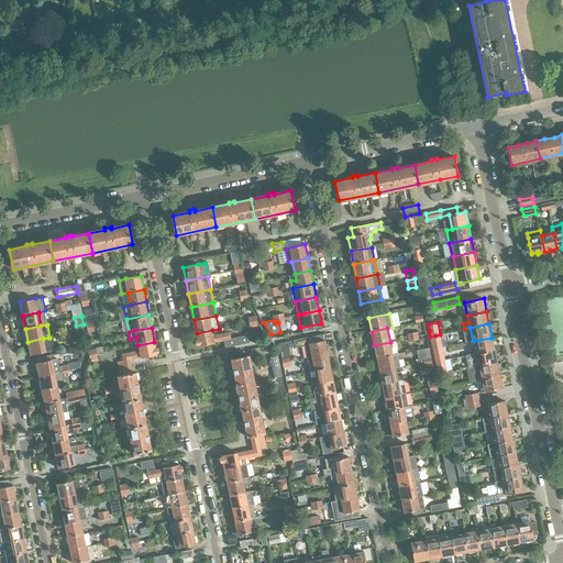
[(212,330),(197,333),(198,340),(196,341),(196,345),(199,345),(199,346),(214,343),(231,340),(230,331),(213,335),(212,330)]
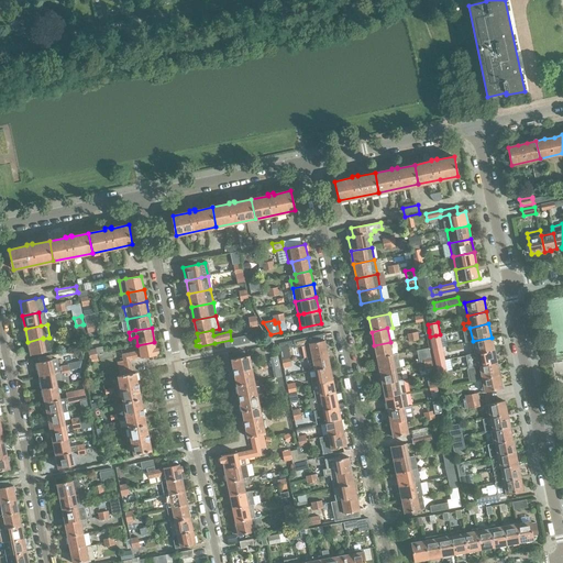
[(52,351),(48,338),(43,339),(43,338),(28,342),(31,354),(52,351)]
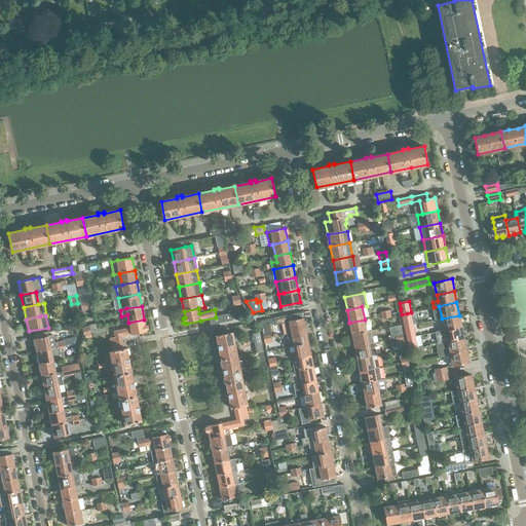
[(276,325),(285,323),(287,322),(286,315),(274,318),(276,325)]
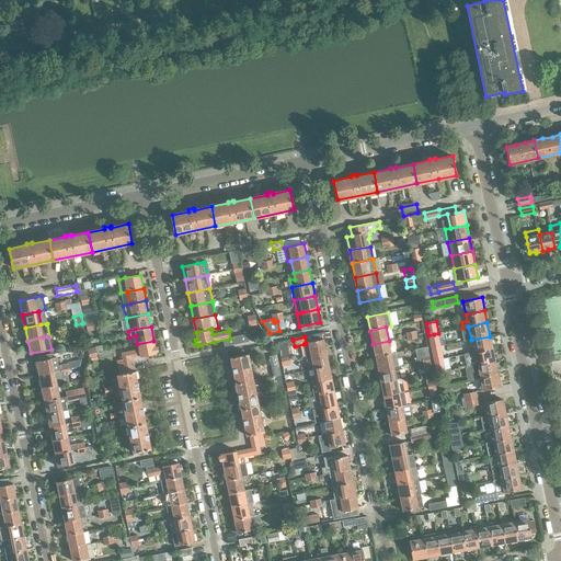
[(305,336),(306,343),(304,344),(306,356),(311,355),(327,352),(324,340),(309,342),(308,336),(305,336)]
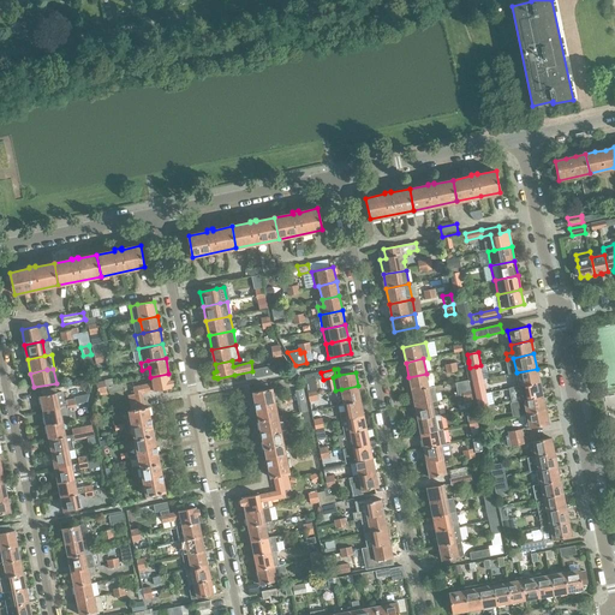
[(537,369),(517,372),(519,386),(539,382),(537,369)]
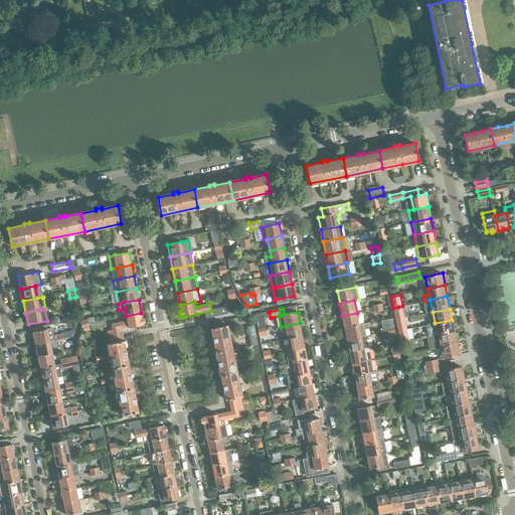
[(141,313),(126,316),(127,320),(111,323),(112,329),(113,331),(120,329),(130,327),(130,328),(144,325),(143,324),(145,323),(145,319),(142,319),(141,313)]
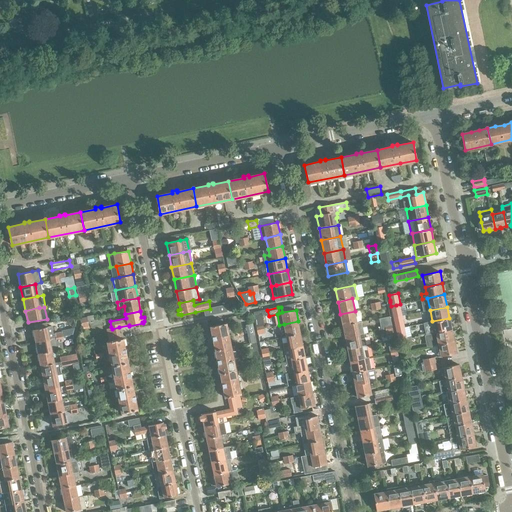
[(358,323),(355,311),(340,314),(343,326),(358,323)]
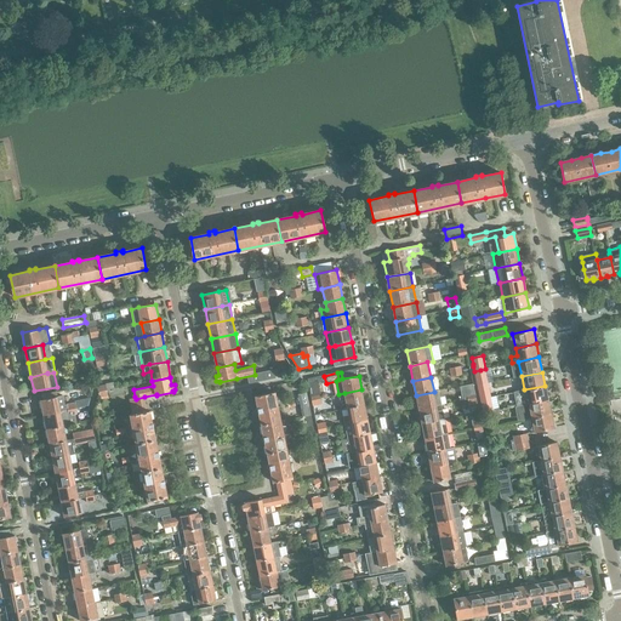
[(518,405),(527,404),(548,399),(545,386),(524,389),(514,392),(518,405)]
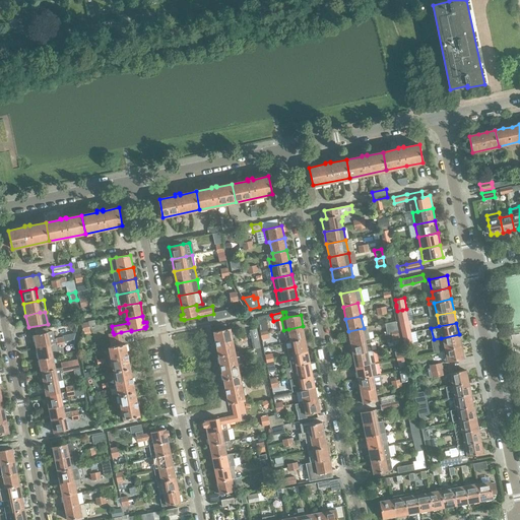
[(390,325),(392,334),(398,333),(396,324),(390,325)]
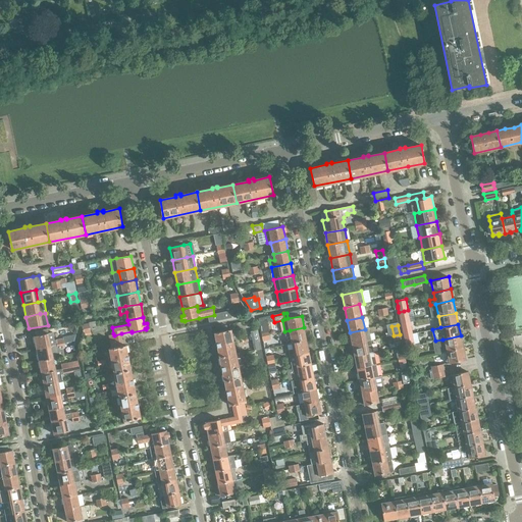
[(409,334),(413,333),(411,326),(402,328),(403,331),(404,335),(409,334)]
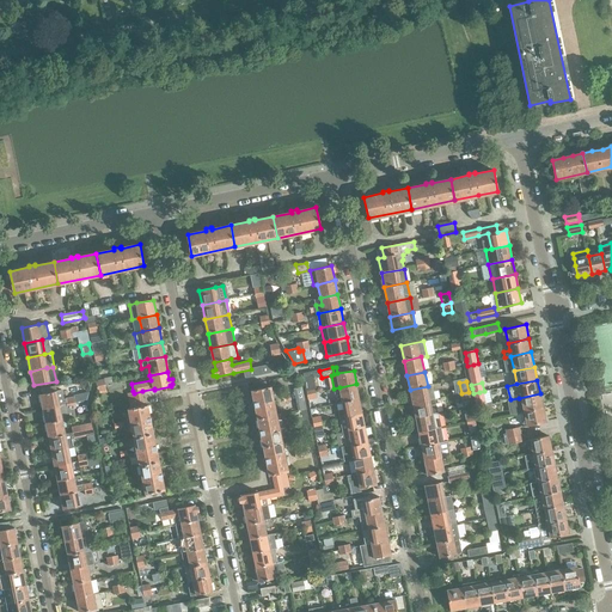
[(342,403),(360,399),(356,384),(340,387),(334,389),(335,396),(341,395),(342,403)]
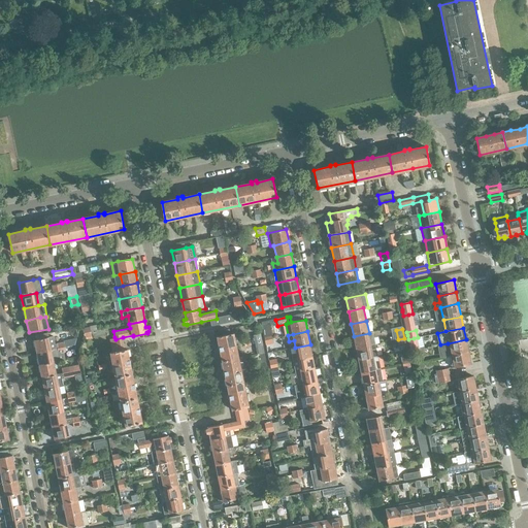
[(354,336),(356,349),(375,344),(373,332),(369,333),(354,336)]
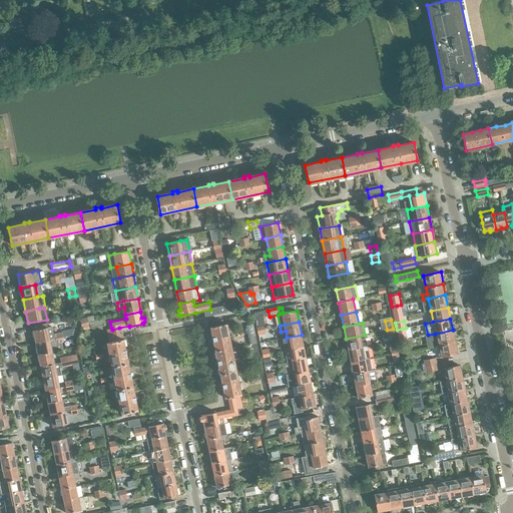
[(211,327),(215,351),(232,348),(231,343),(233,342),(230,329),(228,329),(227,324),(211,327)]
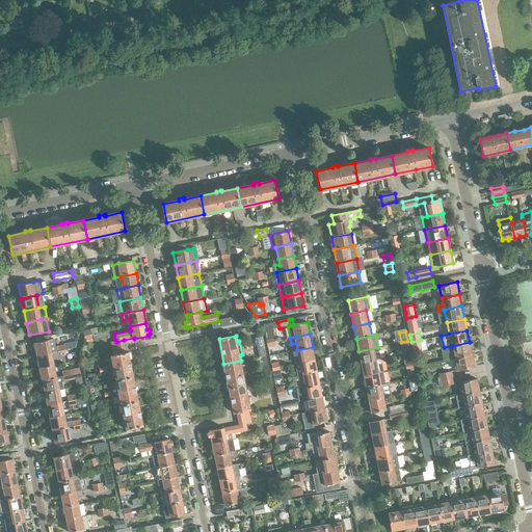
[(34,343),(37,356),(56,352),(53,339),(34,343)]
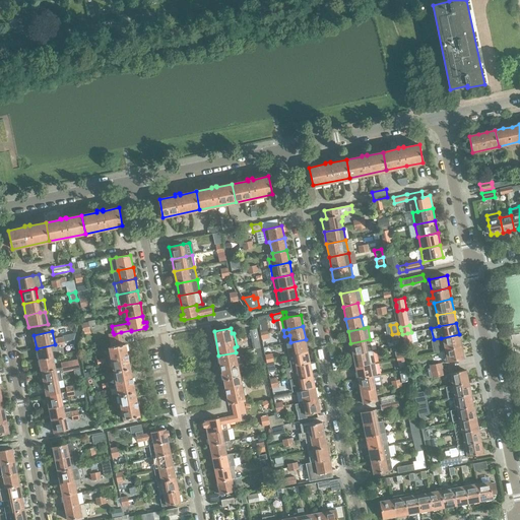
[(108,333),(109,341),(122,338),(121,332),(114,334),(113,332),(108,333)]
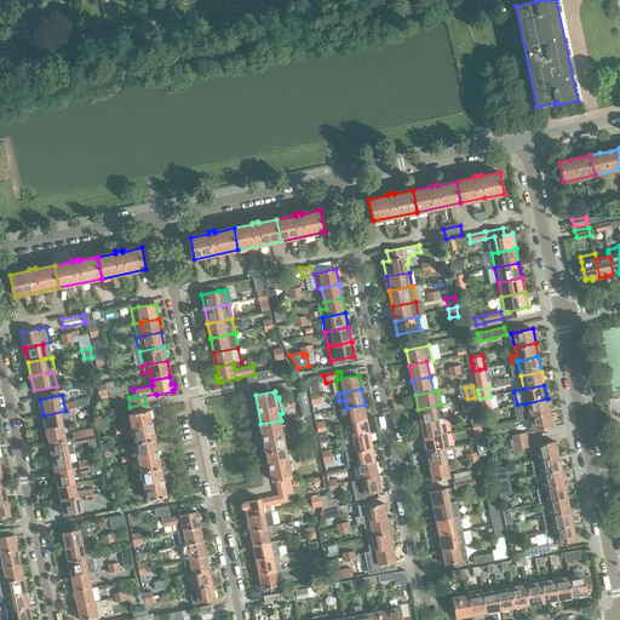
[(486,397),(480,399),(481,405),(482,413),(493,411),(491,396),(486,397)]
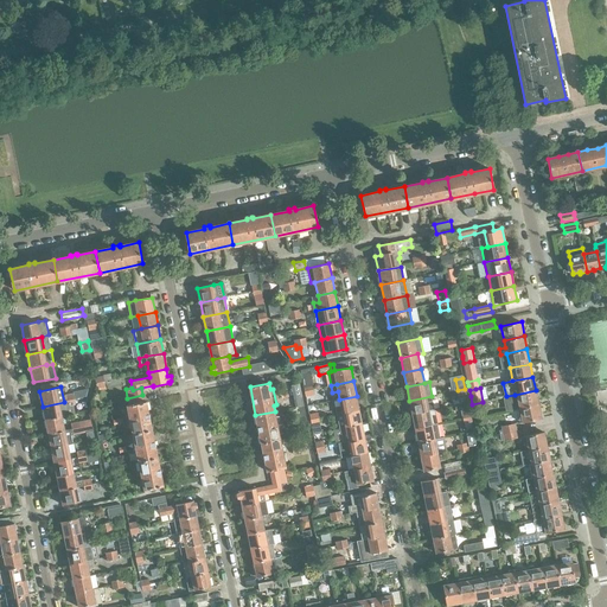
[(536,390),(515,395),(518,409),(538,404),(536,390)]
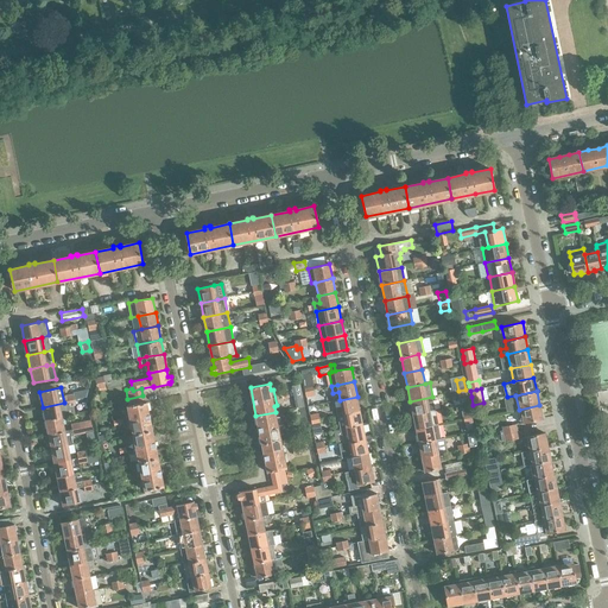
[(144,403),(143,396),(127,399),(128,405),(127,405),(128,406),(144,403)]
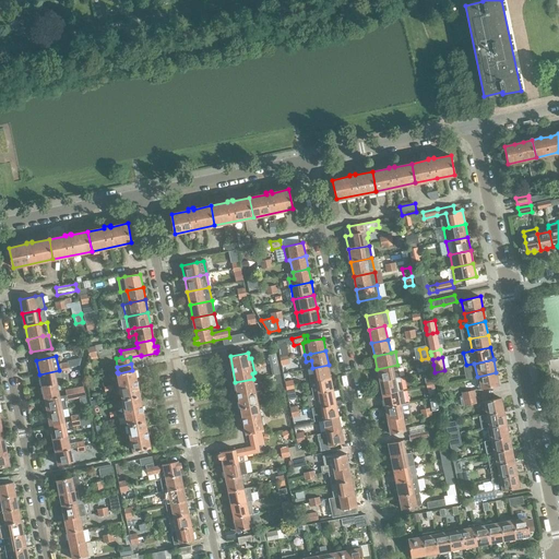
[(308,369),(309,376),(310,381),(331,377),(329,365),(312,368),(308,369)]
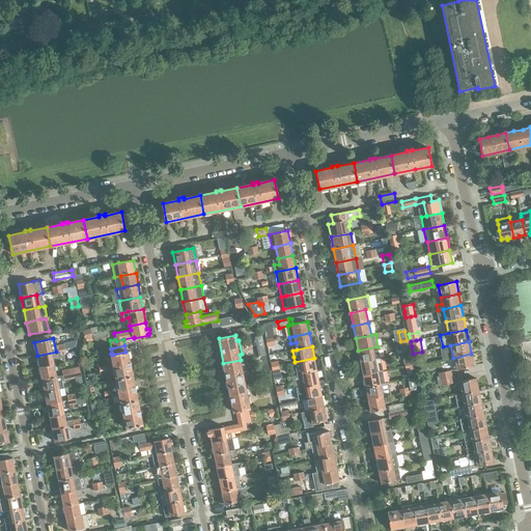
[(381,359),(378,346),(358,351),(361,362),(381,359)]
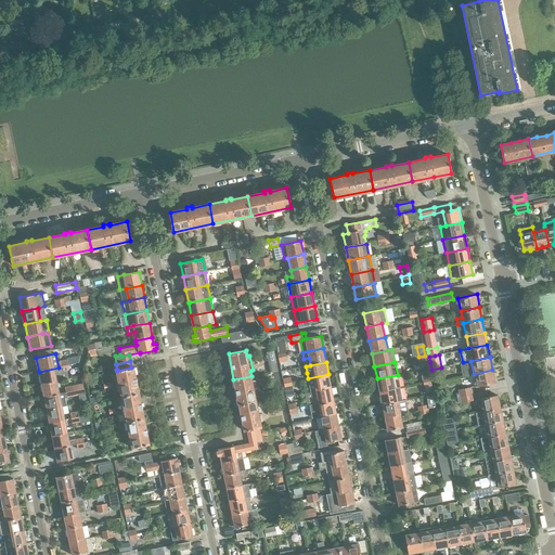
[(39,372),(41,385),(56,382),(61,381),(59,368),(39,372)]
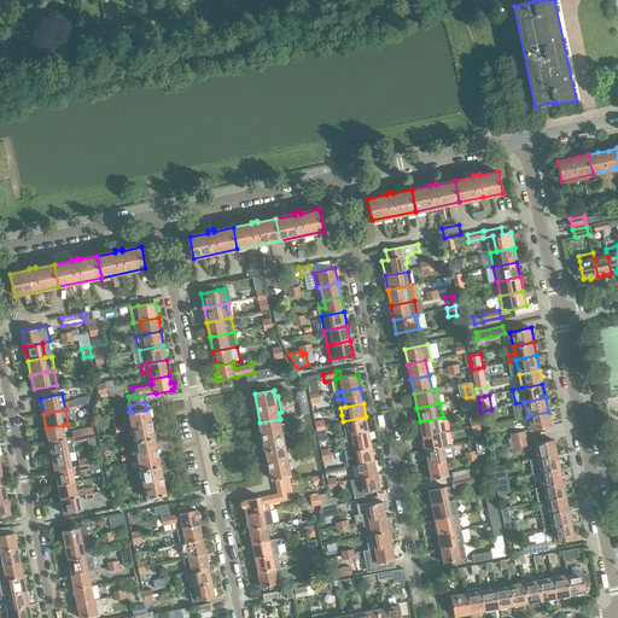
[(150,409),(146,409),(130,413),(135,441),(155,436),(150,409)]
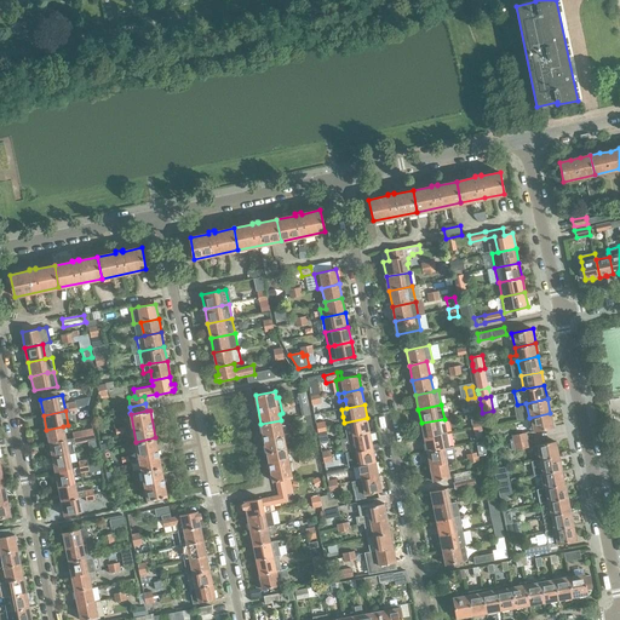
[(311,413),(305,414),(306,426),(309,434),(315,432),(311,415),(311,413)]
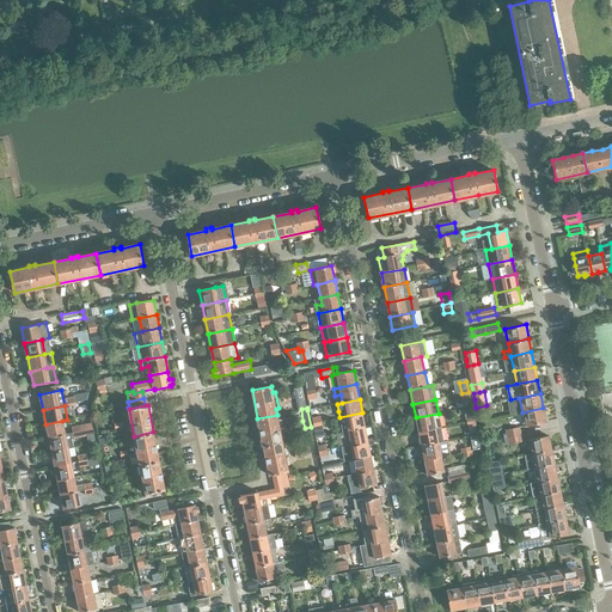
[(543,408),(522,412),(525,426),(545,422),(543,408)]
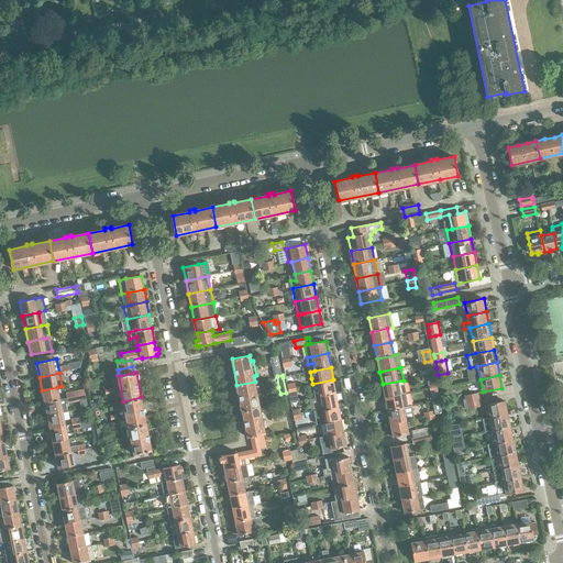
[(429,387),(437,385),(434,376),(427,378),(429,387)]
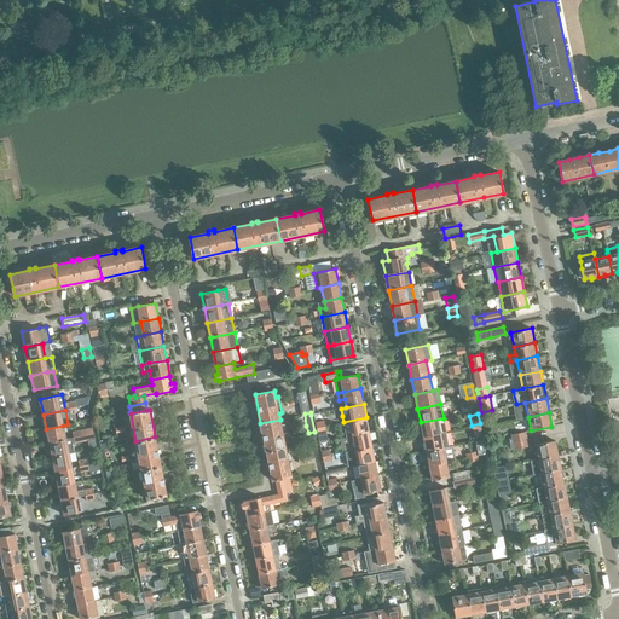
[(346,437),(369,432),(366,417),(343,422),(346,437)]
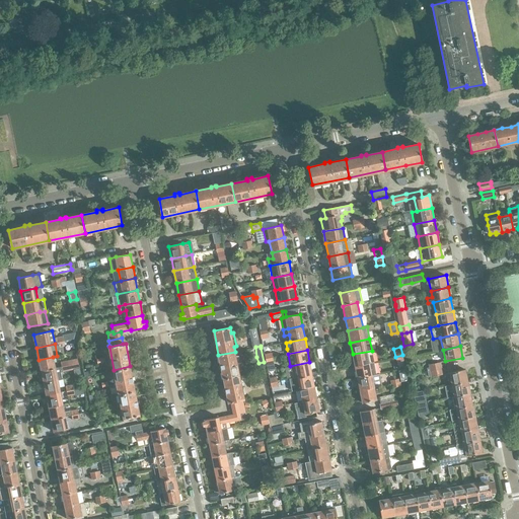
[(374,362),(372,351),(353,354),(355,366),(374,362)]
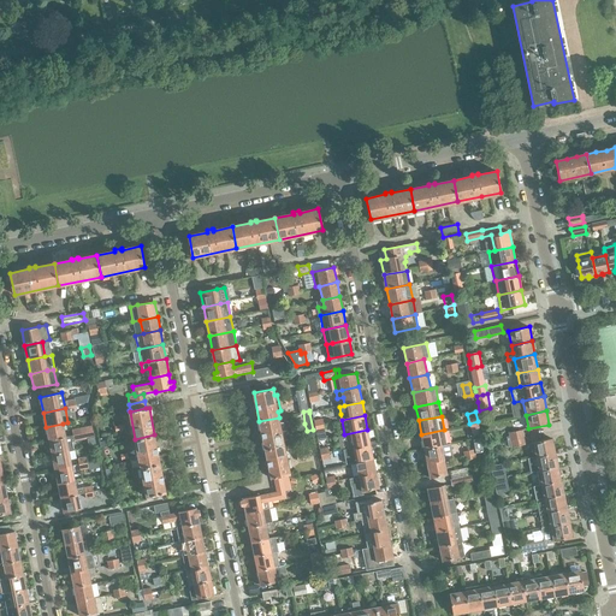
[(280,422),(279,418),(259,421),(265,450),(285,445),(284,440),(286,439),(283,422),(280,422)]
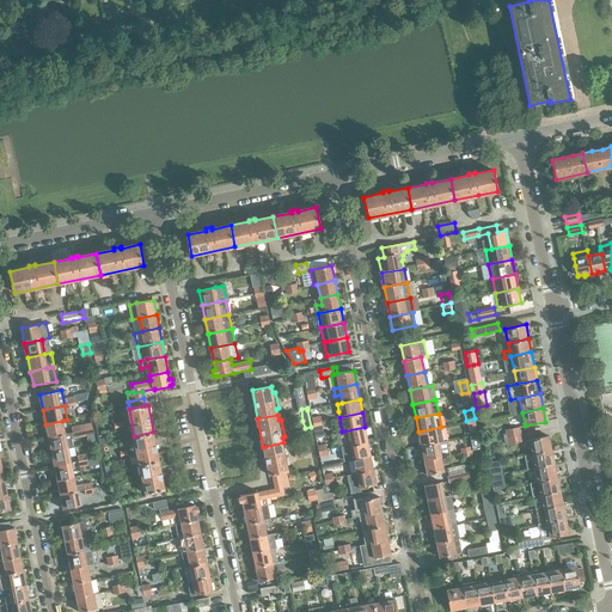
[(49,439),(66,435),(62,421),(46,424),(49,439)]
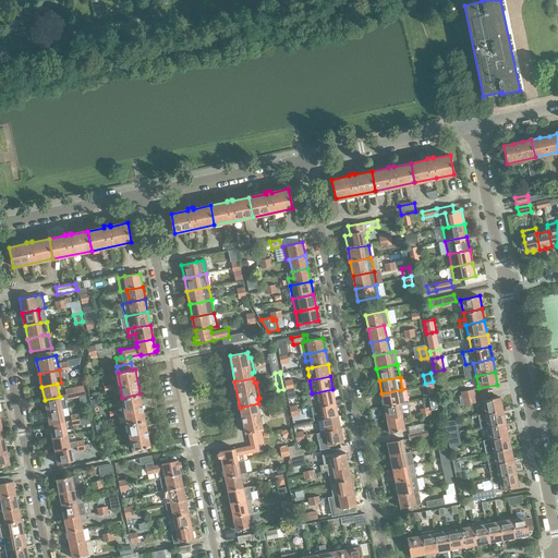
[(65,389),(68,396),(84,392),(83,386),(65,389)]
